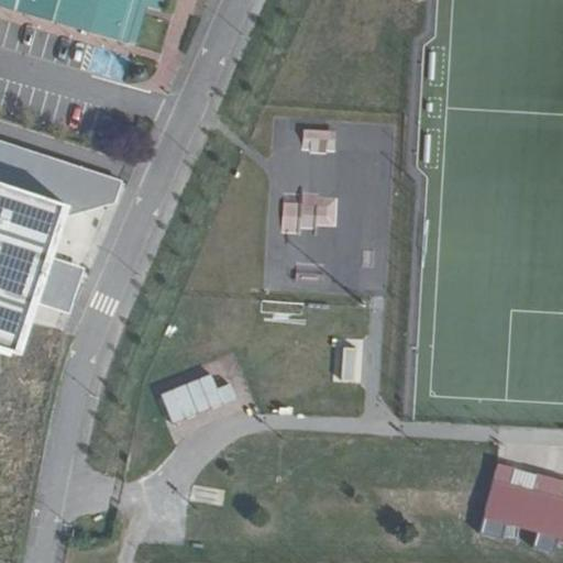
[(0,0),(0,2),(154,48),(165,10),(179,14),(184,2),(184,0),(0,0)]
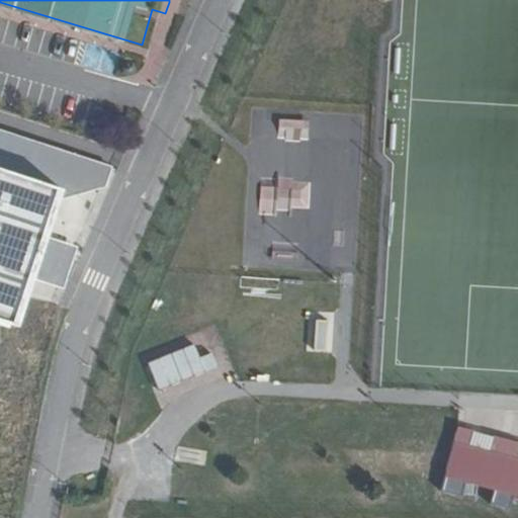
[(280,116),(277,137),(306,142),(310,120),(280,116)]
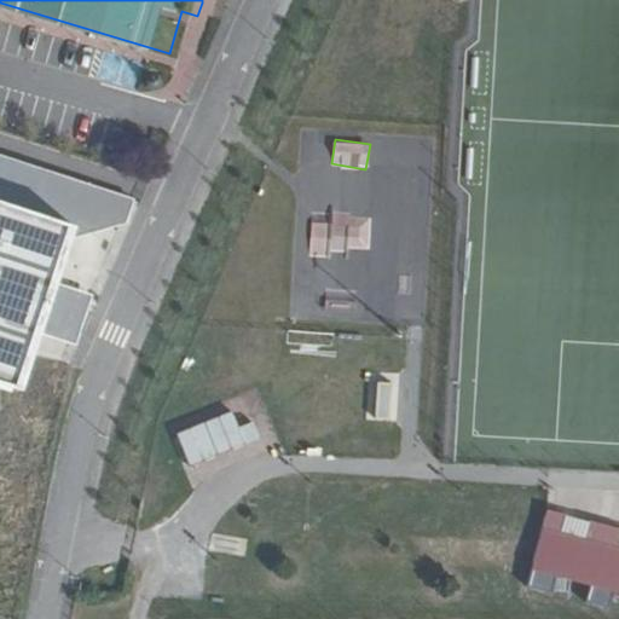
[(172,155),(151,145),(146,158),(167,166),(172,155)]
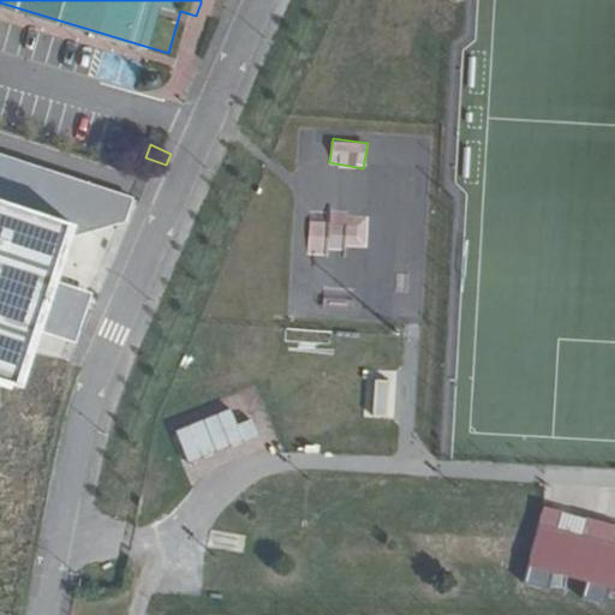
[(0,386),(27,393),(45,333),(75,341),(91,291),(60,282),(77,238),(127,224),(141,198),(0,155),(0,386)]
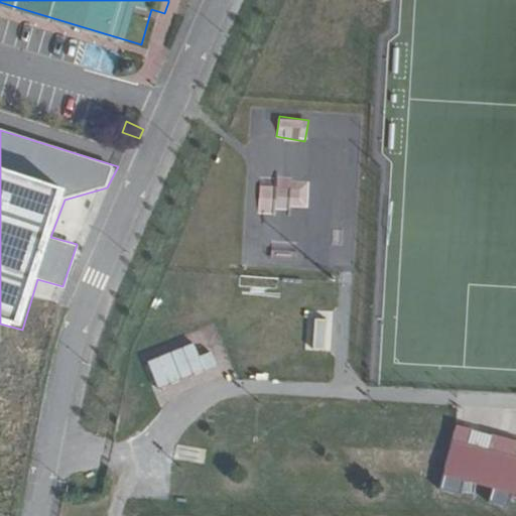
[(258,210),(306,209),(305,183),(257,184),(258,210)]
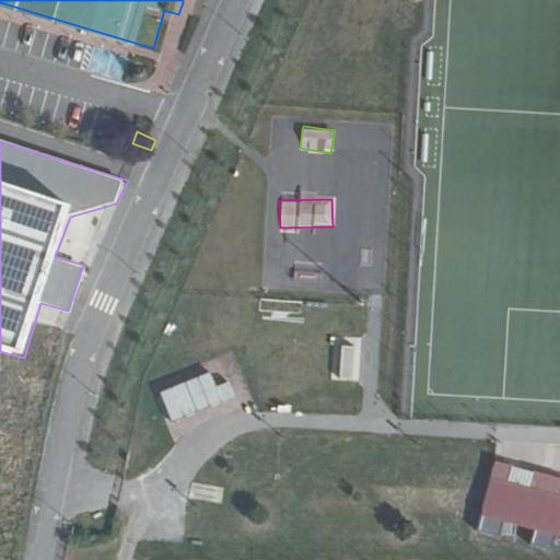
[(234,403),(228,374),(160,388),(165,418),(234,403)]
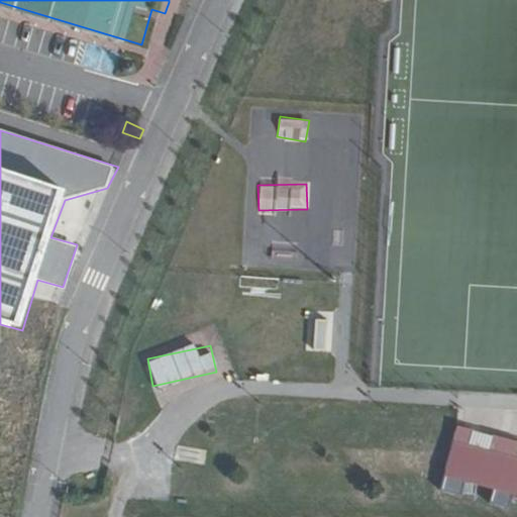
[(516,496),(516,458),(516,455),(516,441),(493,432),(488,448),(468,441),(473,427),(457,421),(440,469),(516,496)]
